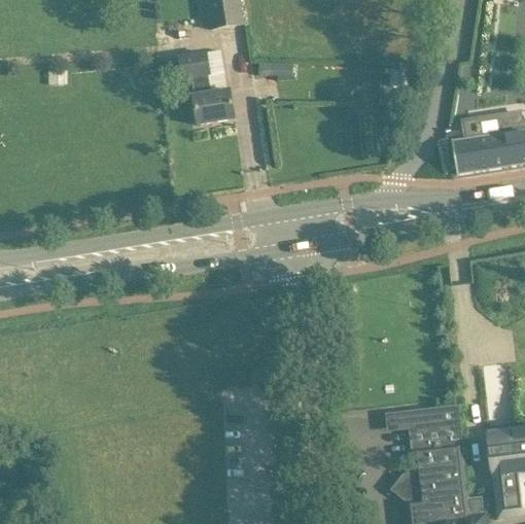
[(204,0),(209,28),(242,23),(238,0),(204,0)]
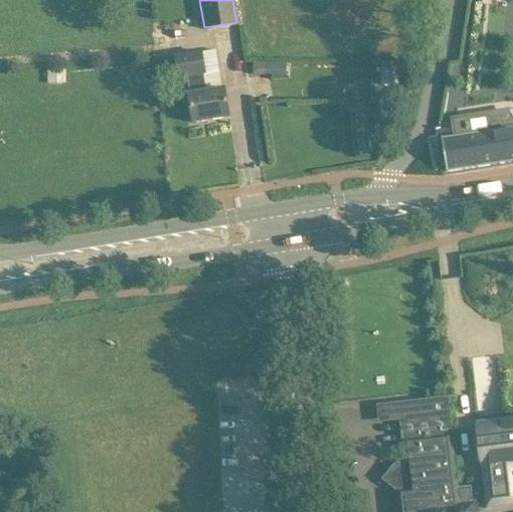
[(176,52),(173,52),(176,73),(185,71),(189,101),(192,121),(227,115),(224,96),(223,87),(220,88),(205,90),(202,72),(205,71),(201,48),(176,52)]
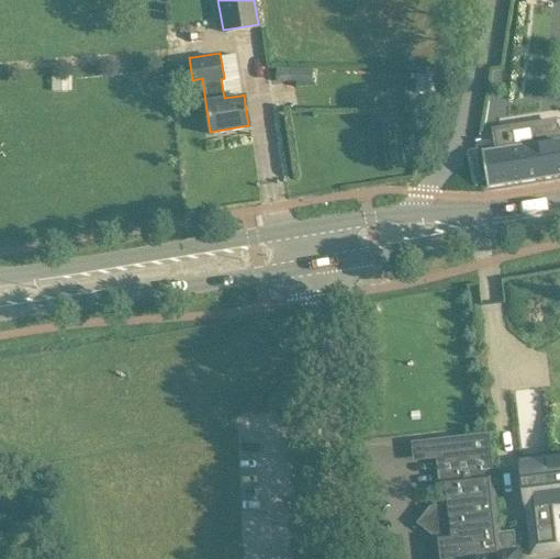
[(180,81),(192,80),(189,57),(176,59),(180,81)]
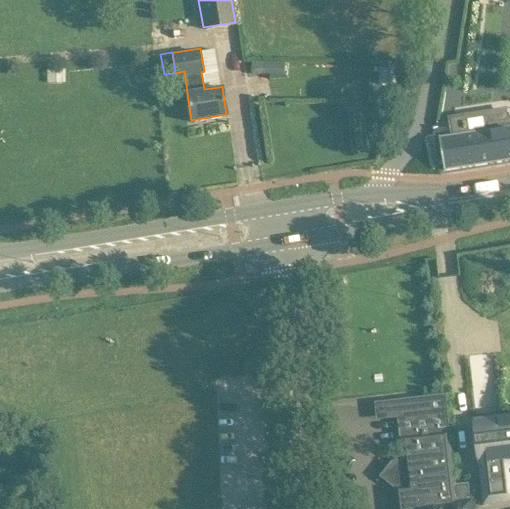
[(249,59),(249,72),(261,73),(261,59),(249,59)]
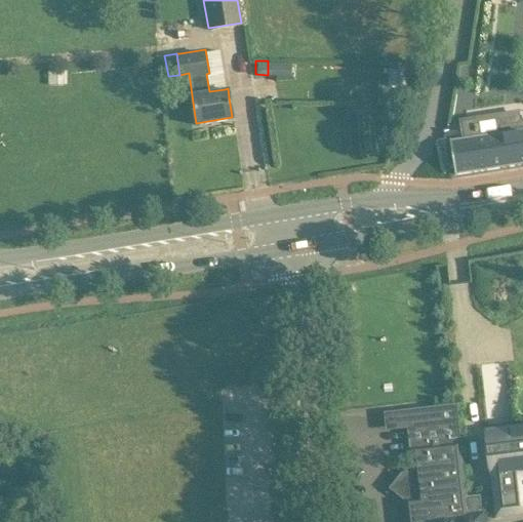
[(449,141),(454,172),(522,161),(522,128),(519,129),(518,121),(497,124),(498,128),(486,130),(485,134),(477,135),(474,117),(459,119),(463,138),(449,141)]
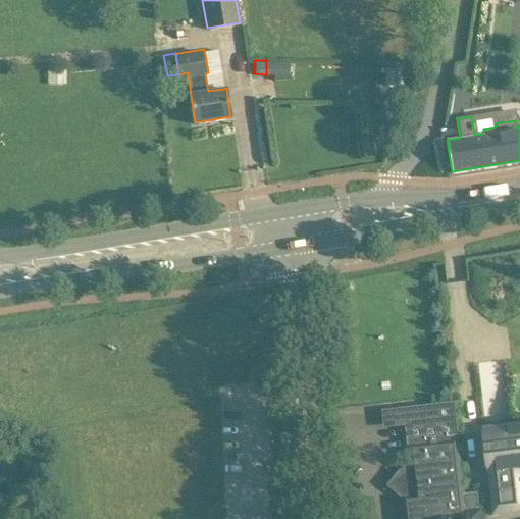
[(399,471),(392,479),(404,488),(405,496),(402,497),(404,518),(412,517),(412,518),(480,518),(479,504),(475,504),(474,496),(461,497),(461,492),(450,401),(404,406),(406,424),(411,470),(399,471)]
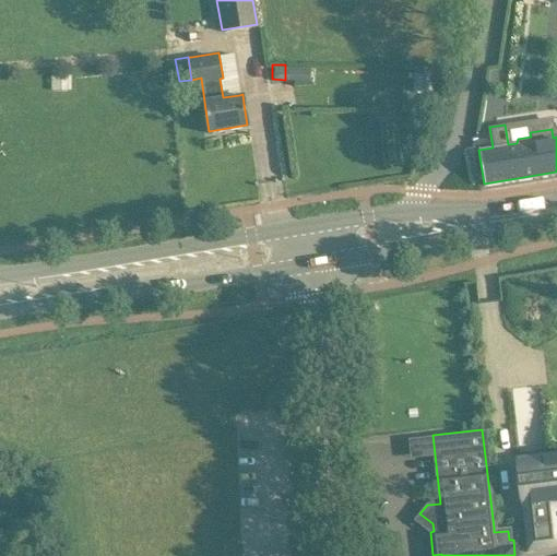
[(517,459),(518,468),(528,548),(556,544),(556,515),(555,500),(556,500),(556,451),(545,453),(543,453),(537,454),(522,457),(518,457),(517,457),(517,459)]
